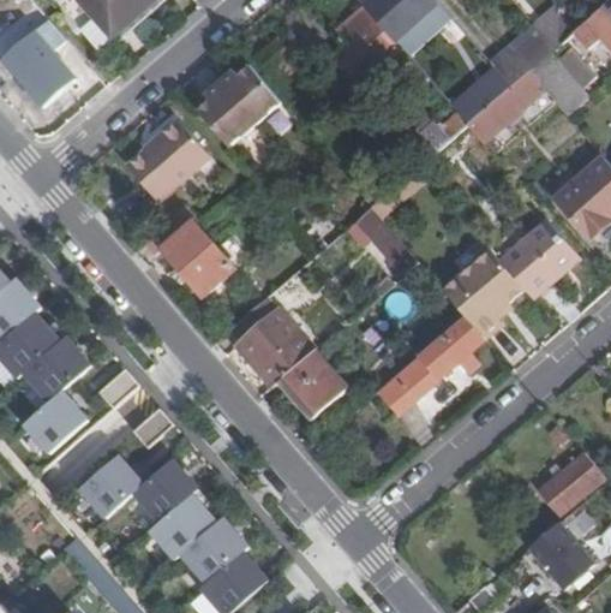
[(49,0),(76,30),(81,27),(57,0),(49,0)]
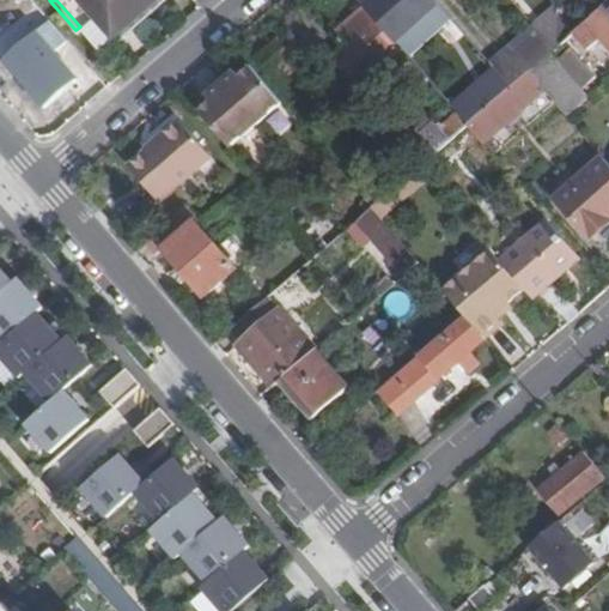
[(56,0),(80,26),(91,18),(109,37),(133,17),(152,0),(56,0)]
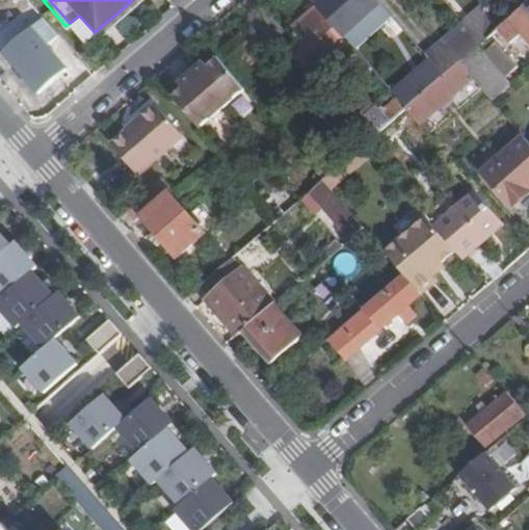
[(320,0),(314,5),(316,8),(325,18),(342,36),(379,3),(376,0),(320,0)]
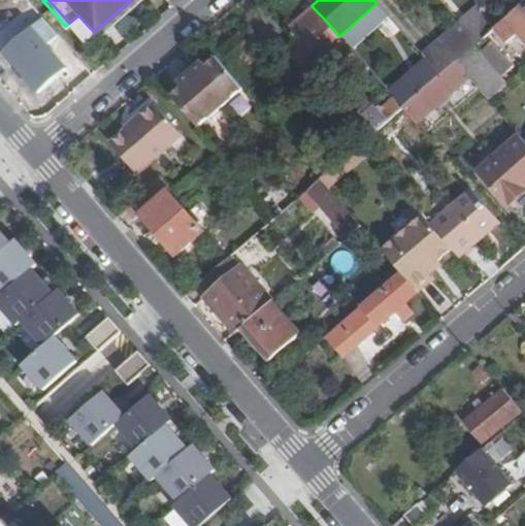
[(520,0),(509,10),(524,30),(524,0),(520,0)]
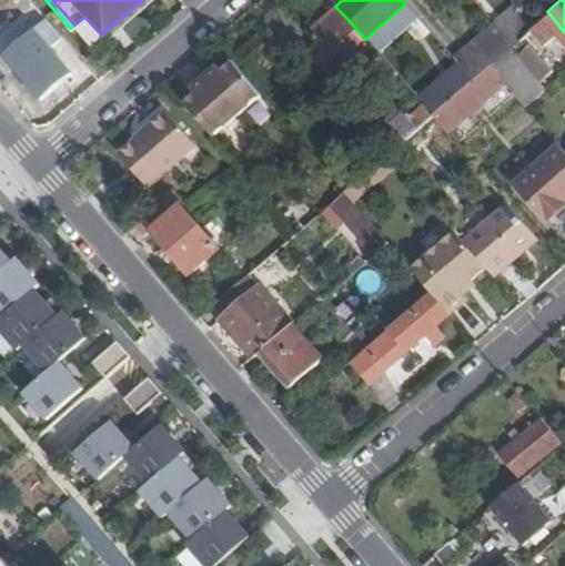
[(276,9),(266,18),(285,39),(294,30),(276,9)]
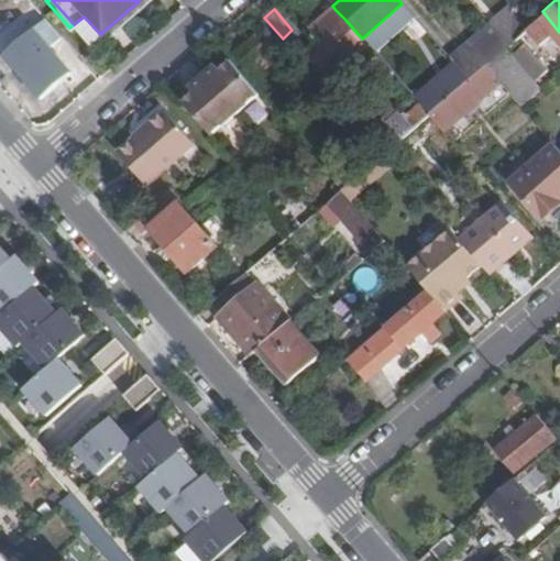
[(307,33),(316,43),(344,19),(335,9),(307,33)]
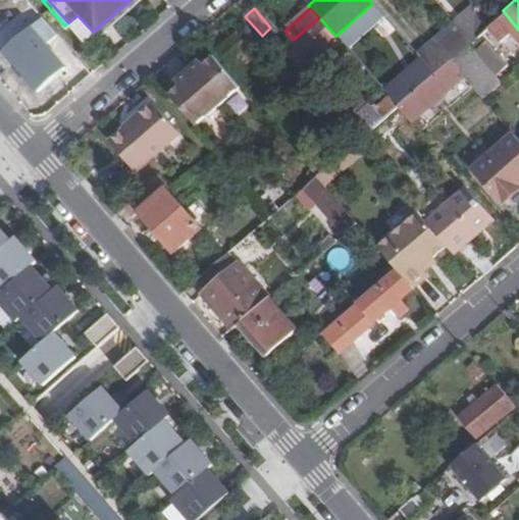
[(485,26),(472,10),(470,38),(485,26)]
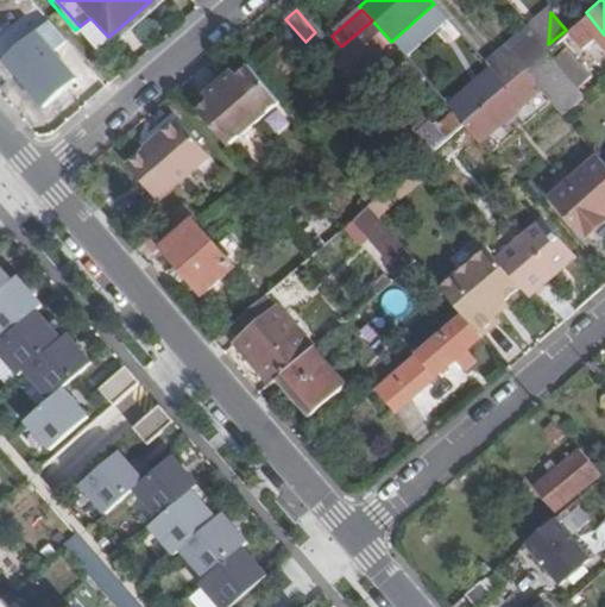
[(62,37),(45,17),(0,55),(0,57),(17,77),(38,102),(70,75),(49,49),(62,37)]
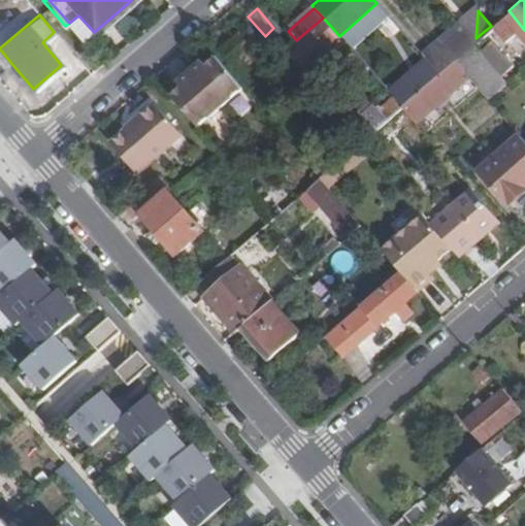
[(85,40),(94,32),(78,15),(69,23),(85,40)]
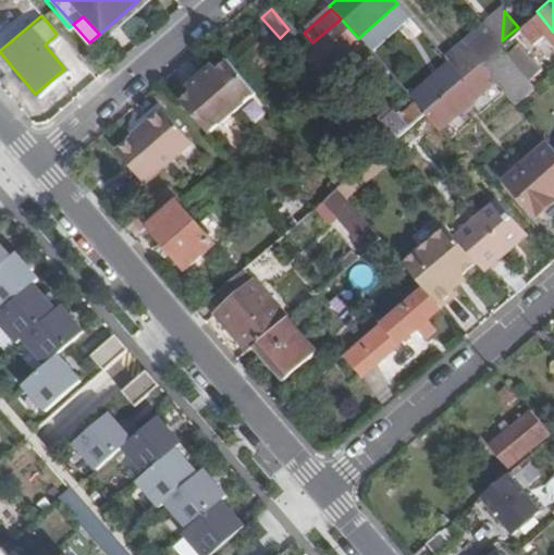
[(322,77),(362,44),(358,38),(341,19),(312,42),(306,48),(300,52),(322,77)]
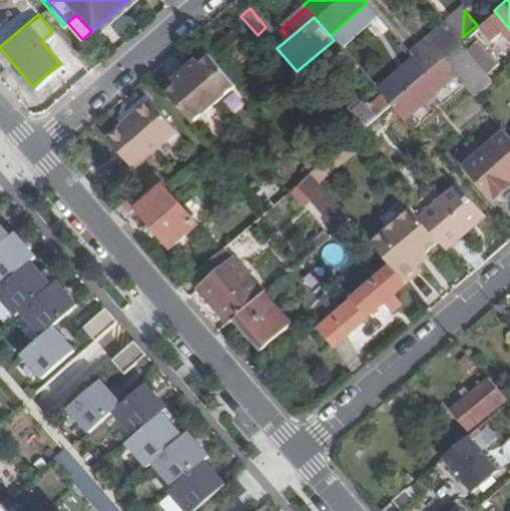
[(445,18),(407,50),(413,57),(424,70),(440,56),(447,50),(462,37),(445,18)]
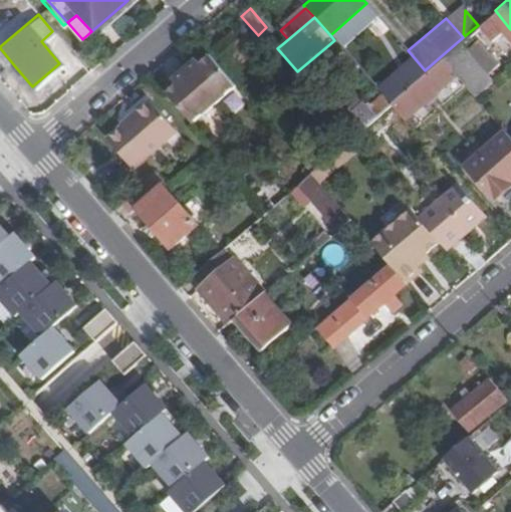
[(79,41),(82,39),(67,22),(63,25),(79,41)]
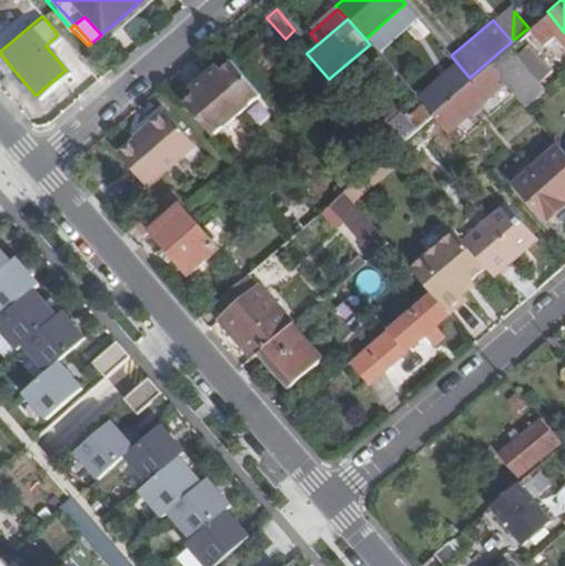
[(251,44),(230,62),(239,73),(245,67),(260,83),(265,79),(289,59),(264,32),(251,44)]
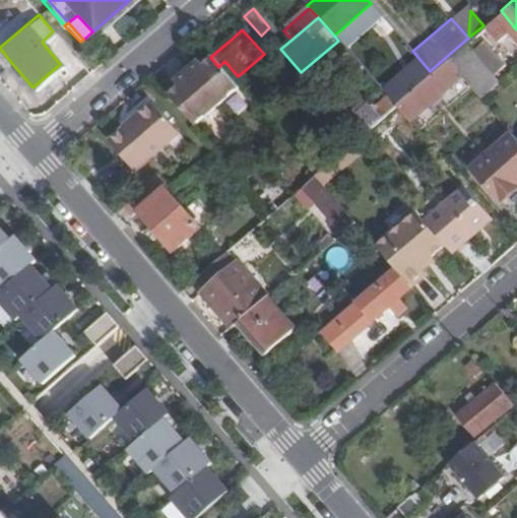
[(487,90),(453,51),(446,57),(455,68),(479,96),(487,90)]
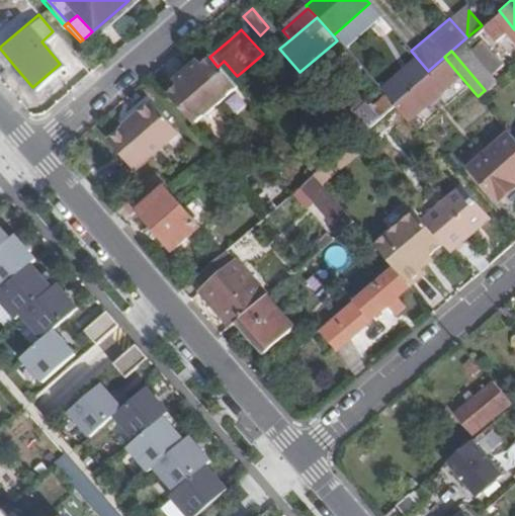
[(175,86),(166,94),(196,129),(239,91),(231,82),(218,67),(209,57),(208,57),(200,64),(196,60),(186,69),(171,82),(175,86)]
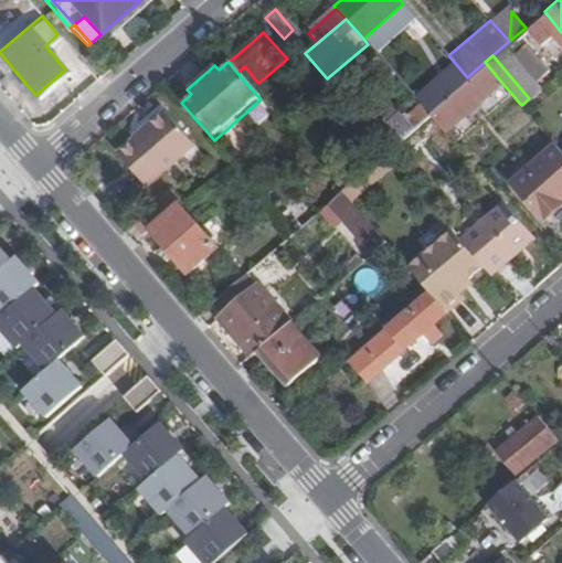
[(474,93),(495,74),(485,62),(467,77),(445,97),(427,112),(444,131),(479,101),(474,93)]
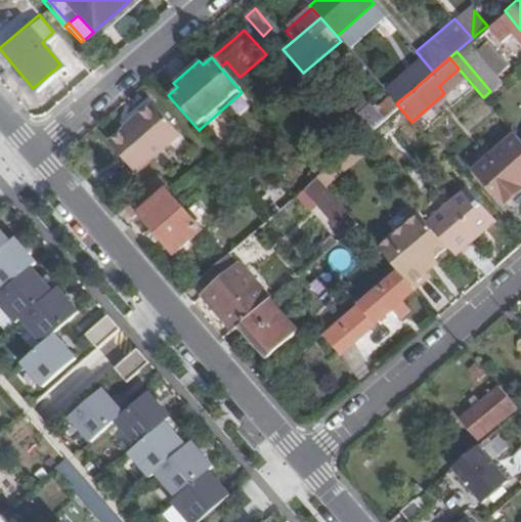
[(422,58),(385,91),(390,97),(396,103),(413,90),(433,72),(422,58)]
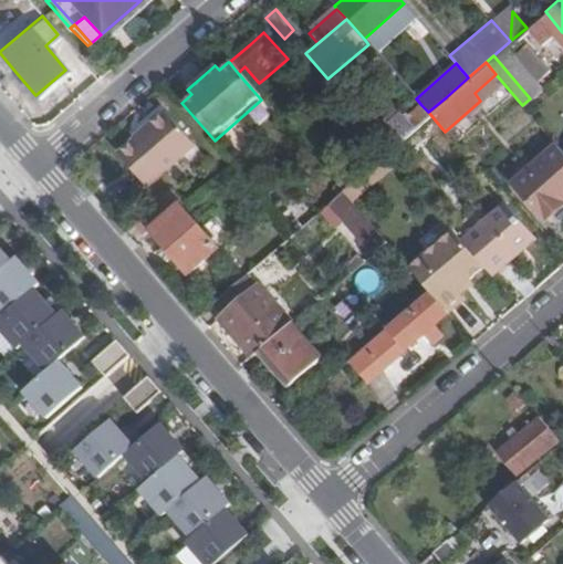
[(277,93),(264,79),(259,83),(252,90),(261,100),(264,103),(277,93)]
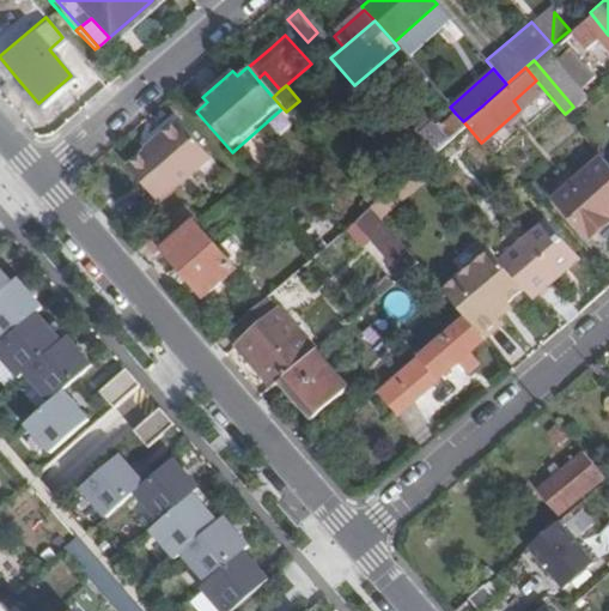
[(431,125),(402,150),(415,164),(415,163),(443,139),(463,121),(456,114),(450,107),(431,125)]
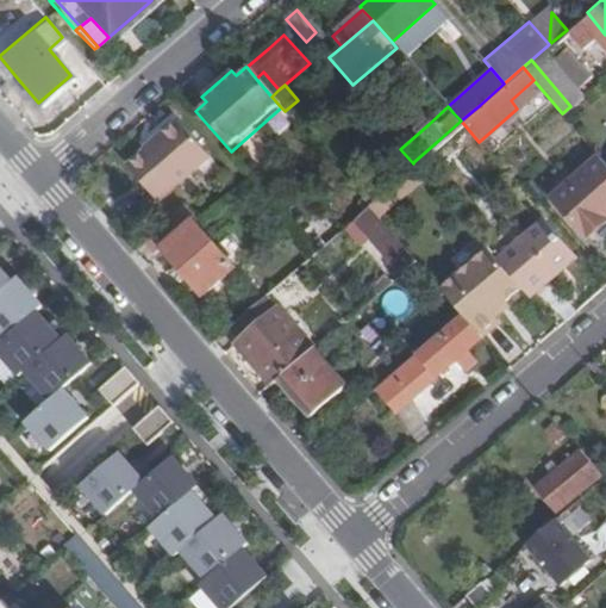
[(126,168),(156,203),(207,156),(175,121),(164,130),(155,138),(157,141),(126,168)]
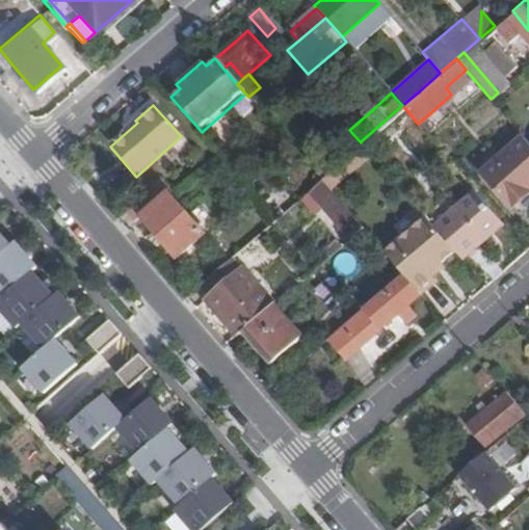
[(525,180),(528,176),(528,142),(517,129),(475,164),(504,197),(525,180)]
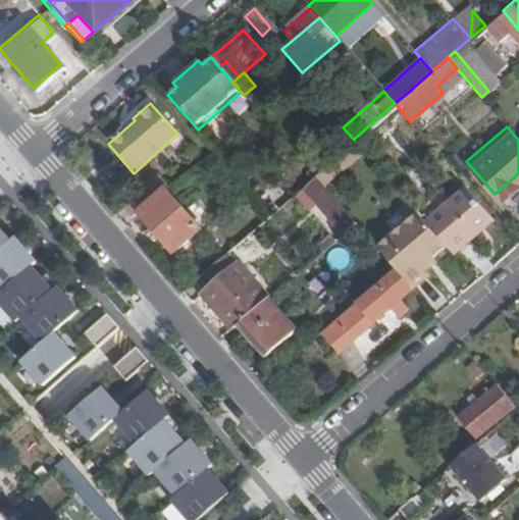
[(310,167),(315,172),(343,149),(338,143),(310,167)]
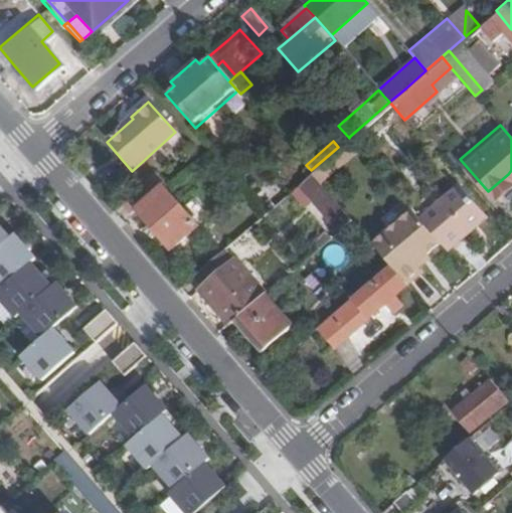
[(172,189),(157,171),(127,195),(145,215),(162,235),(190,211),(172,189)]
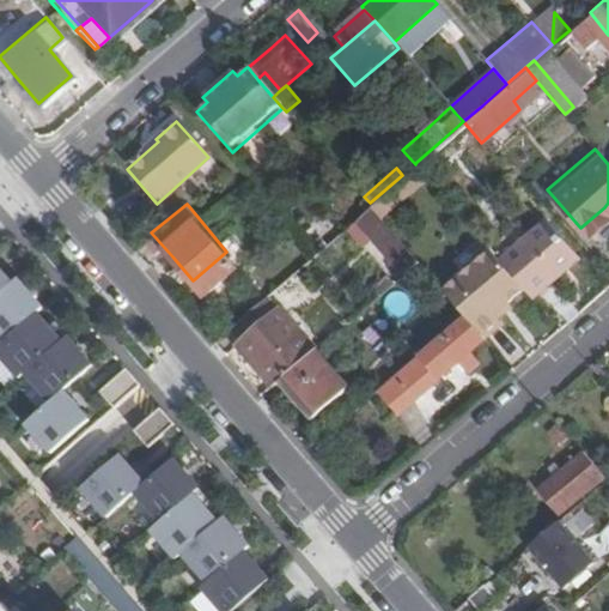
[(381,249),(400,271),(414,260),(369,206),(358,217),(371,231),(383,246),(381,249)]
